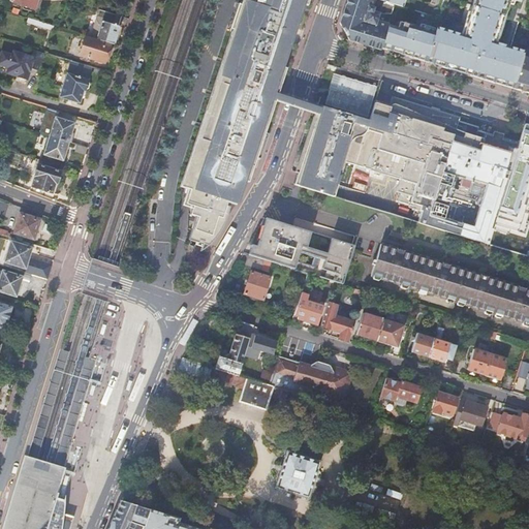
[(22,0),(21,4),(33,8),(35,0),(22,0)]
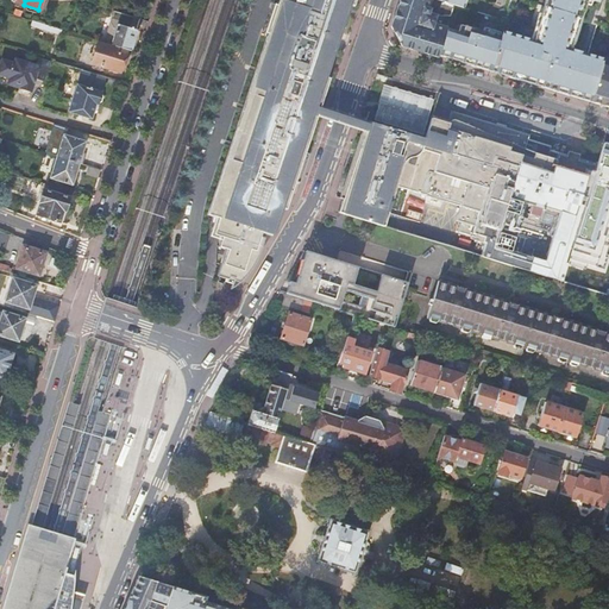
[(278,0),(277,5),(274,4),(270,13),(274,14),(270,26),(267,25),(264,33),(268,35),(267,38),(256,69),(230,146),(209,208),(208,215),(214,217),(217,218),(209,236),(218,239),(221,240),(219,246),(226,249),(217,276),(228,280),(230,276),(232,277),(234,278),(231,289),(239,282),(246,275),(251,270),(255,264),(261,252),(267,234),(271,236),(280,208),(286,209),(295,182),(299,183),(309,155),(306,154),(318,117),(320,108),(330,79),(324,76),(325,74),(327,74),(331,63),(328,62),(330,58),(332,60),(338,42),(344,23),(341,23),(343,19),(345,19),(349,8),(346,7),(347,5),(353,6),(355,0),(278,0)]
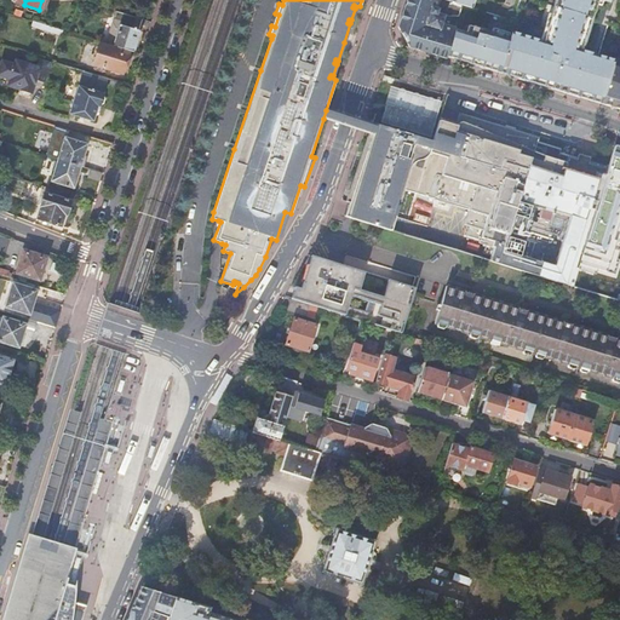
[(408,0),(400,27),(409,45),(447,56),(454,29),(463,5),(445,0),(408,0)]
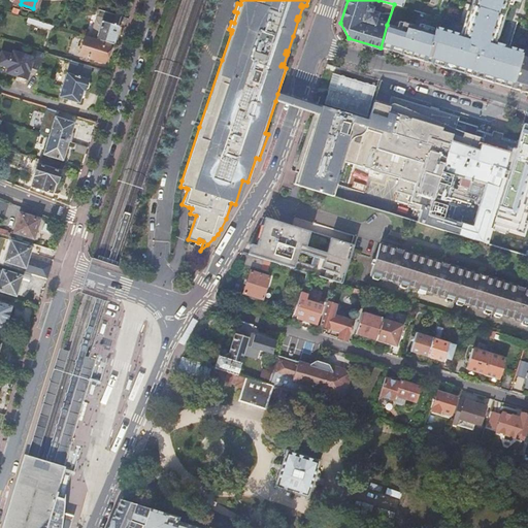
[(434,31),(425,61),(433,64),(434,60),(443,63),(442,67),(462,72),(479,18),(484,0),(473,0),(470,12),(469,13),(471,14),(468,26),(464,38),(460,37),(444,32),(442,34),(434,31)]
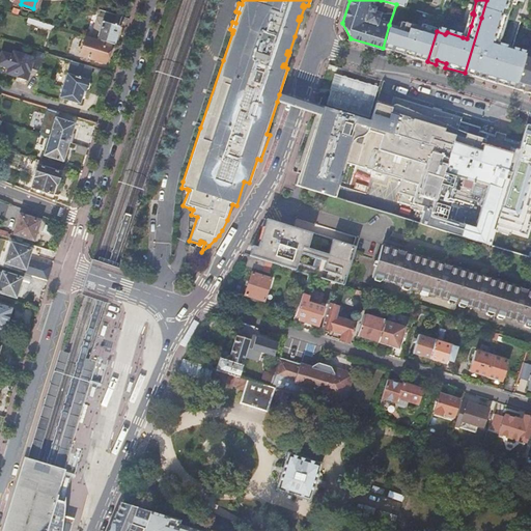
[(486,0),(481,18),(465,73),(468,74),(469,71),(483,75),(497,79),(502,81),(507,82),(506,86),(514,88),(518,79),(525,54),(511,50),(506,48),(506,46),(500,44),(496,43),(498,36),(502,37),(512,4),(513,0),(486,0)]
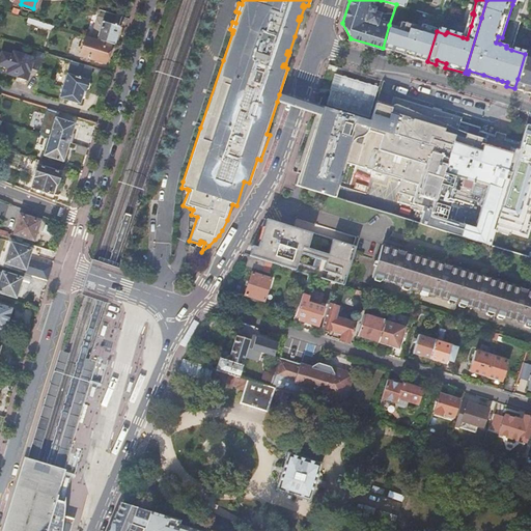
[(96,38),(112,44),(121,16),(105,10),(103,18),(98,16),(93,29),(99,30),(96,38)]
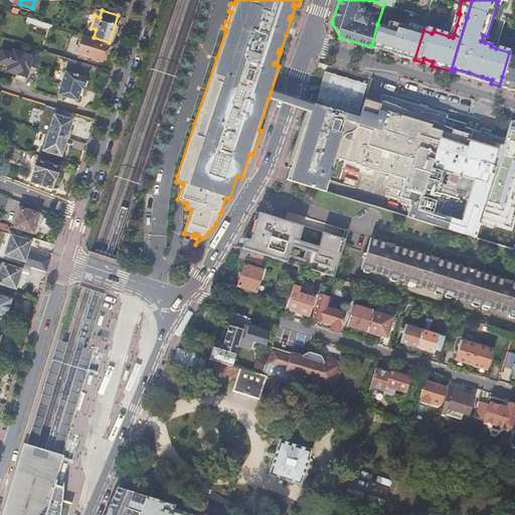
[(50,24),(27,17),(25,20),(30,22),(28,30),(41,35),(44,26),(49,28),(50,24)]
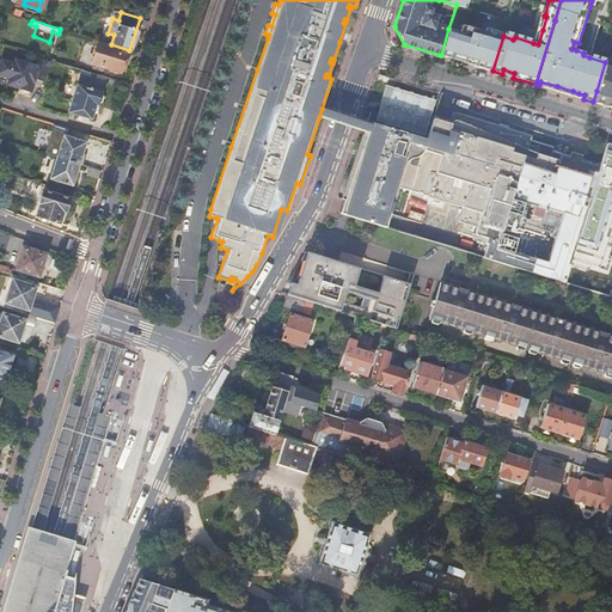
[(460,32),(448,29),(441,55),(453,59),(454,55),(464,57),(463,62),(476,66),(477,62),(491,66),(490,71),(493,71),(503,36),(502,34),(487,29),(485,32),(463,25),(460,32)]
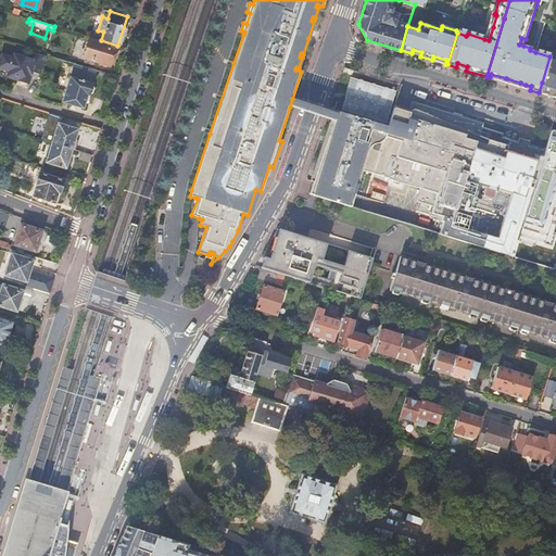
[(89,38),(84,58),(109,65),(112,55),(115,54),(116,50),(114,47),(89,38)]
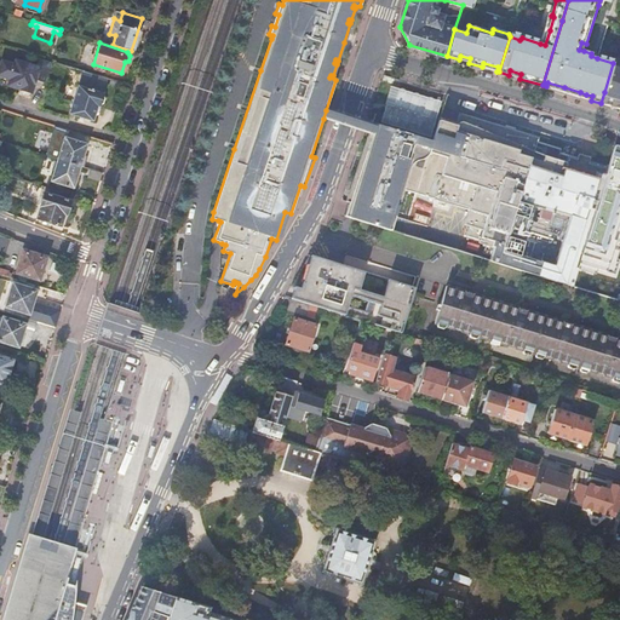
[(45,82),(52,62),(38,57),(35,65),(15,59),(13,63),(0,59),(0,61),(0,75),(9,79),(6,85),(18,90),(17,93),(29,97),(35,80),(45,82)]
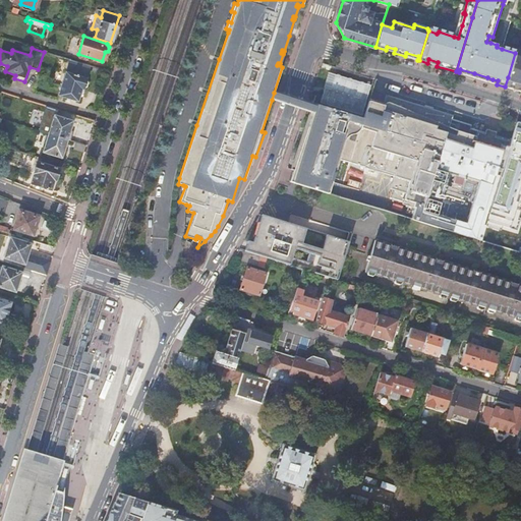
[(520,51),(516,50),(515,53),(508,77),(505,87),(512,89),(516,87),(517,91),(520,92),(520,91),(520,51)]
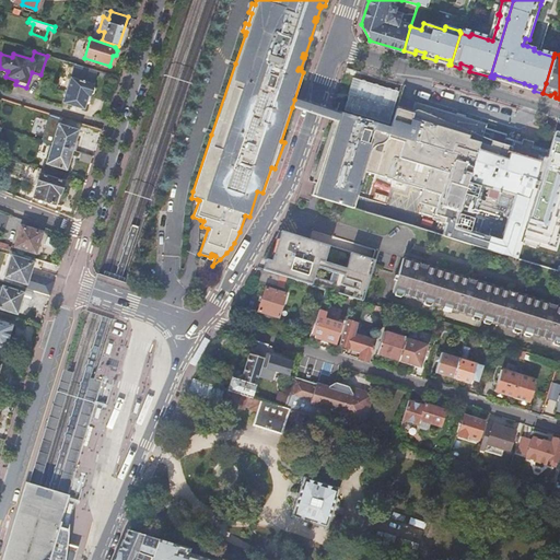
[(69,78),(61,102),(82,108),(86,95),(89,96),(89,94),(92,93),(93,89),(91,85),(92,84),(96,71),(73,63),(69,78)]
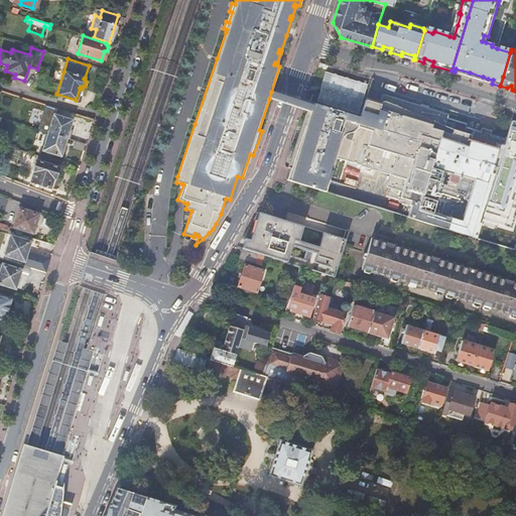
[(326,73),(316,103),(358,115),(367,85),(326,73)]
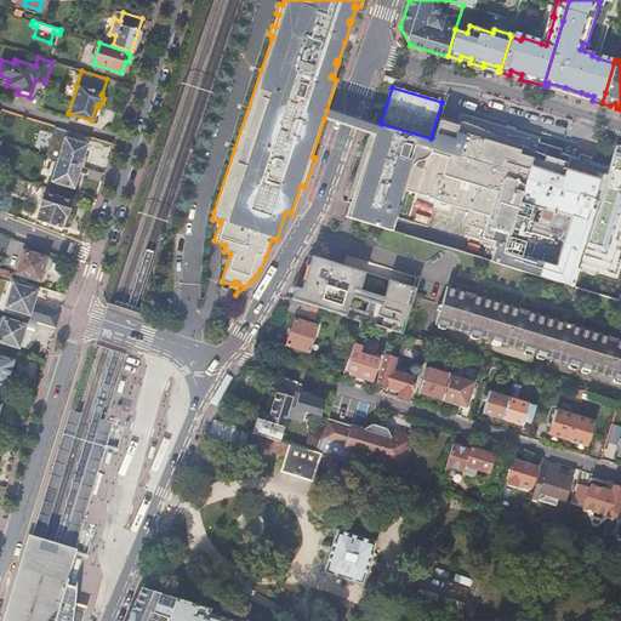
[(369,135),(371,127),(351,119),(326,110),(324,119),(347,127),(369,135)]
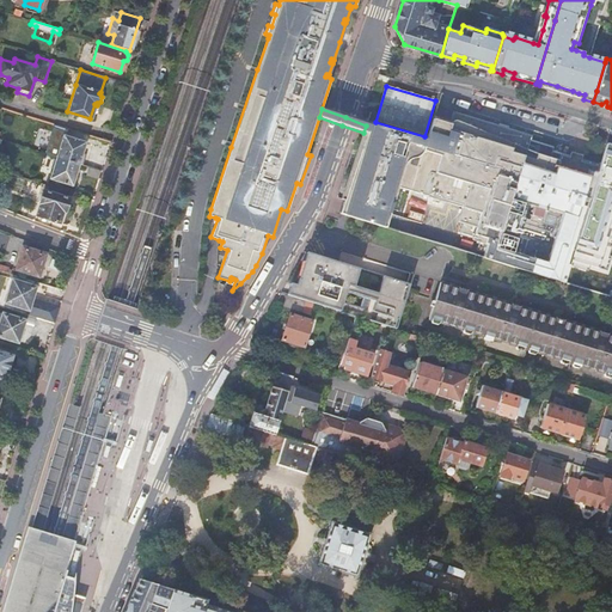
[(461,233),(463,233),(497,124),(456,111),(452,122),(446,121),(442,120),(434,117),(426,141),(424,146),(424,148),(411,189),(429,195),(447,200),(465,206),(460,220),(465,221),(461,233)]
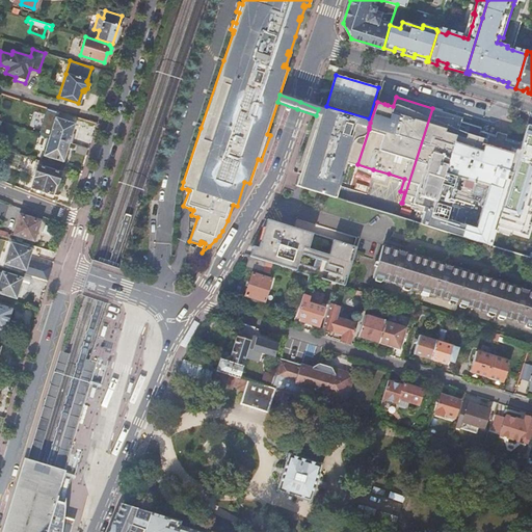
[(360,124),(369,127),(370,123),(319,105),(319,106),(318,109),(334,114),(360,124)]
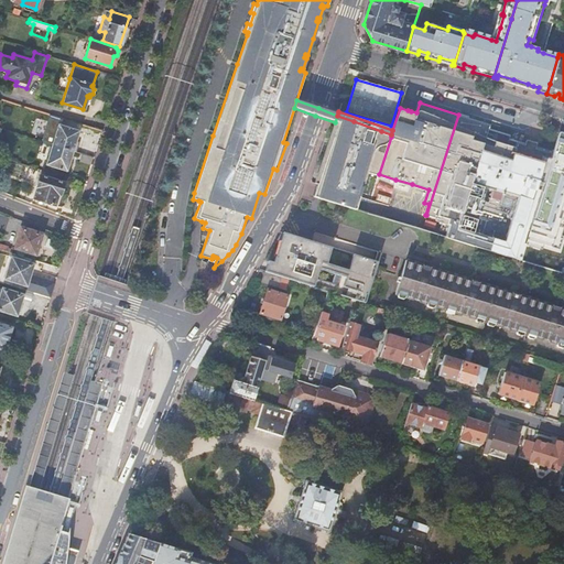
[(447,231),(445,236),(454,239),(479,160),(489,162),(496,141),(486,138),(489,127),(490,125),(469,118),(469,116),(461,112),(461,115),(458,115),(426,215),(437,218),(436,219),(443,221),(441,229),(447,231)]
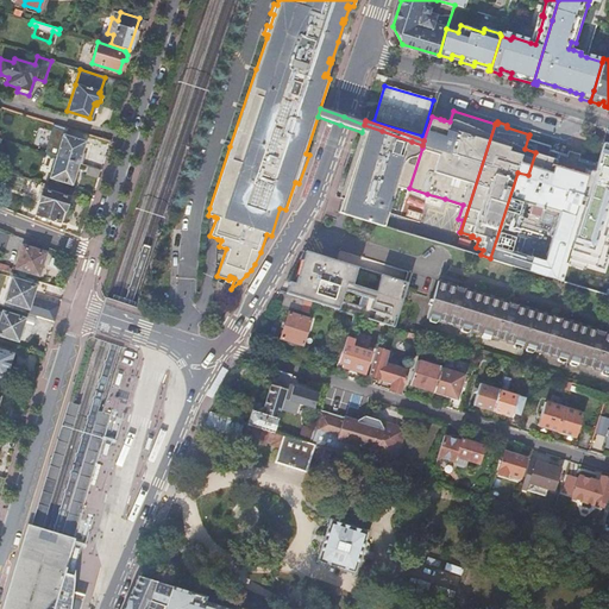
[(362,132),(350,168),(356,170),(380,179),(397,184),(409,188),(422,148),(422,145),(412,142),(382,131),(364,125),(362,132)]
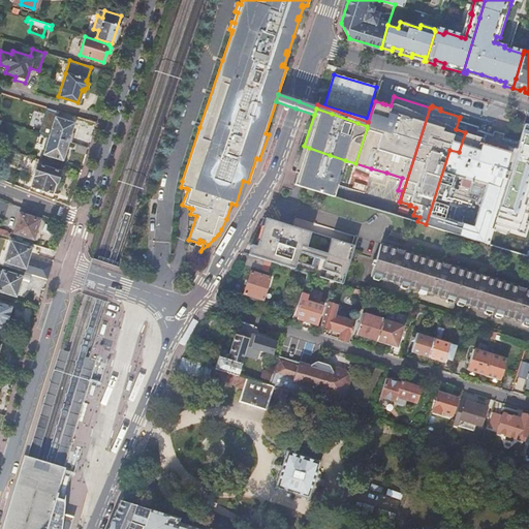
[(54,116),(49,134),(68,141),(68,138),(72,139),(74,133),(70,132),(73,122),(54,116)]
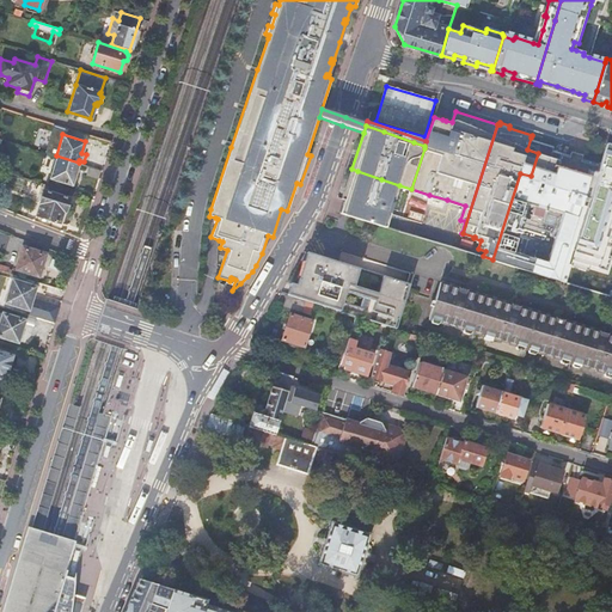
[(527,150),(538,153),(542,141),(531,138),(527,150)]
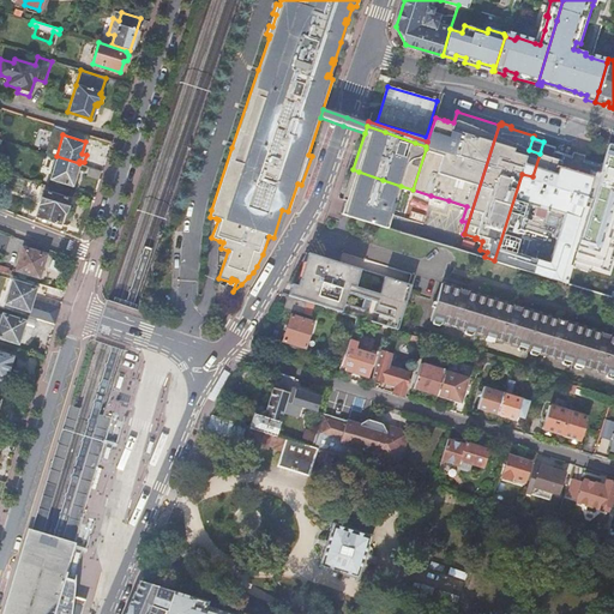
[(543,142),(540,154),(553,157),(555,150),(557,146),(543,142)]
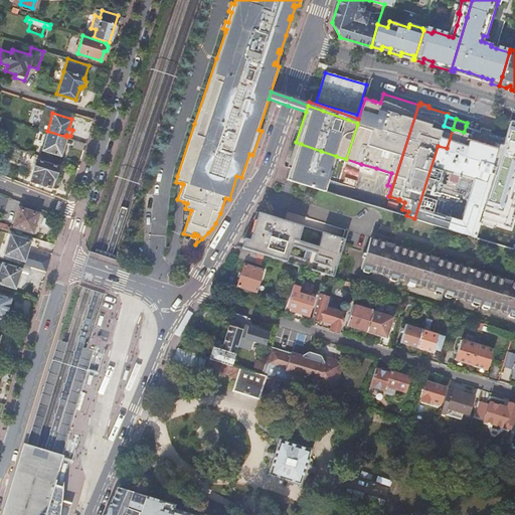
[(514,208),(514,126),(509,125),(505,138),(503,145),(481,217),(510,227),(514,208)]
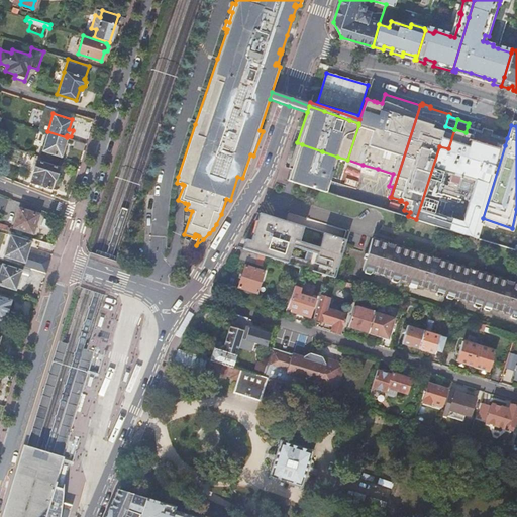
[(468,126),(466,132),(466,133),(474,135),(472,140),(496,147),(497,143),(505,145),(507,138),(493,134),(494,131),(484,127),(483,130),(468,126)]
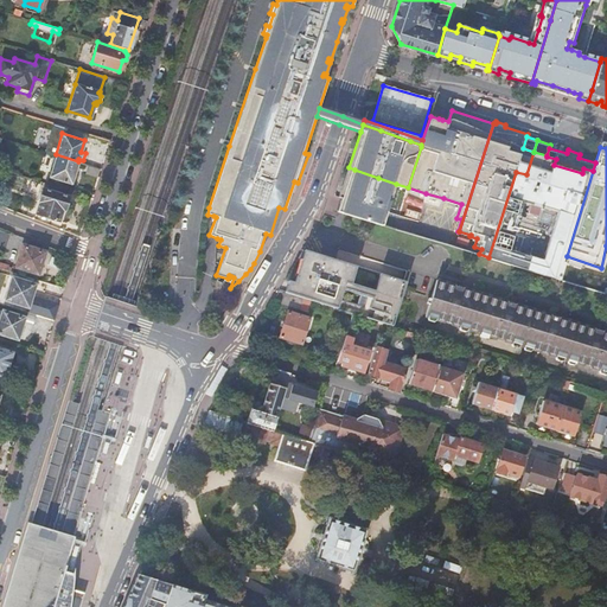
[(516,172),(489,257),(512,264),(517,251),(531,205),(547,157),(547,155),(534,152),(526,174),(516,172)]
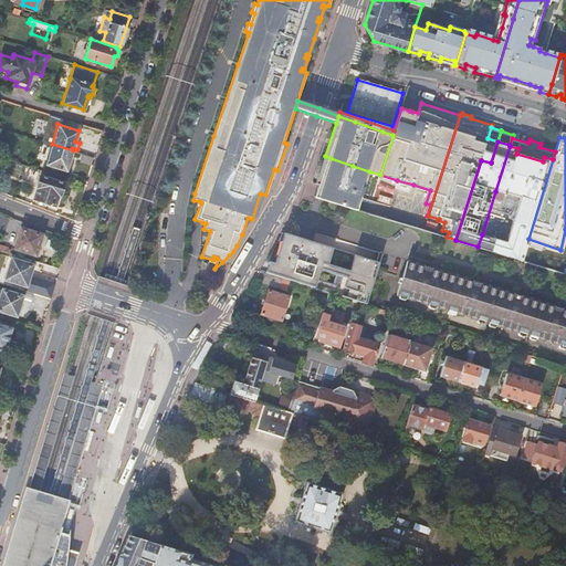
[(73,150),(52,144),(45,165),(66,171),(73,150)]
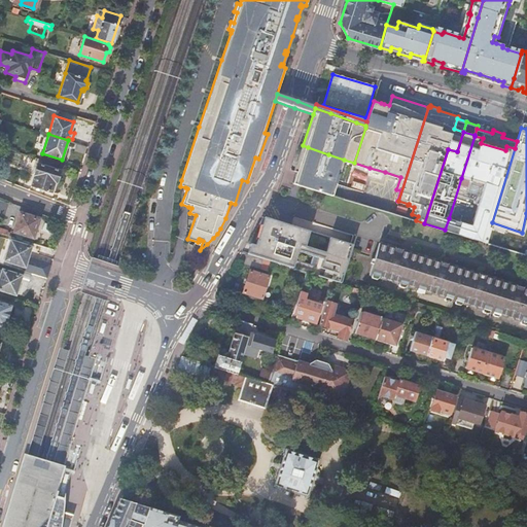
[(449,218),(445,230),(486,242),(490,231),(492,222),(515,148),(506,146),(505,150),(481,143),(483,138),(475,136),(461,178),(469,180),(469,179),(484,183),(470,225),(449,218)]
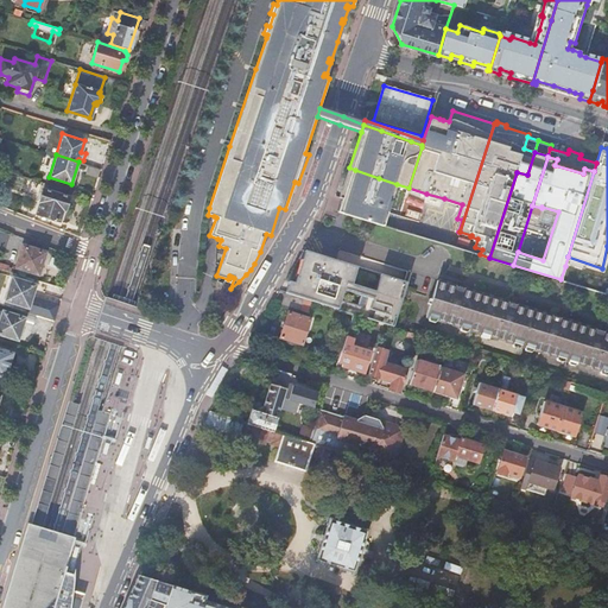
[(99,177),(101,169),(88,165),(86,173),(99,177)]
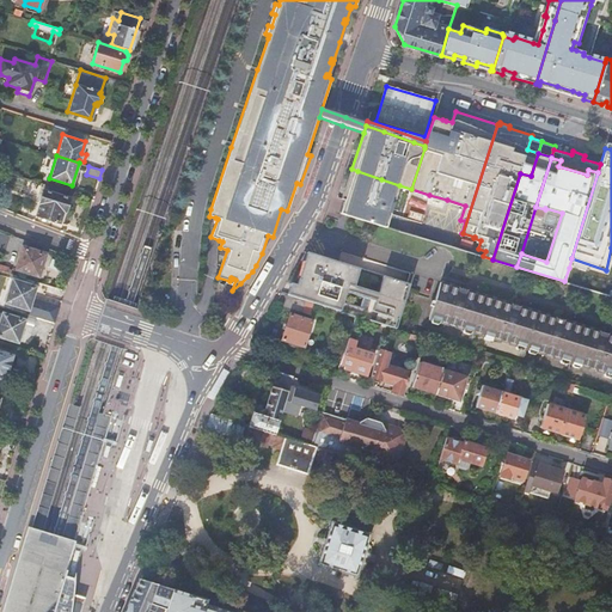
[(341,212),(386,226),(390,215),(399,185),(381,179),(357,171),(352,169),(341,199),(344,200),(341,212)]
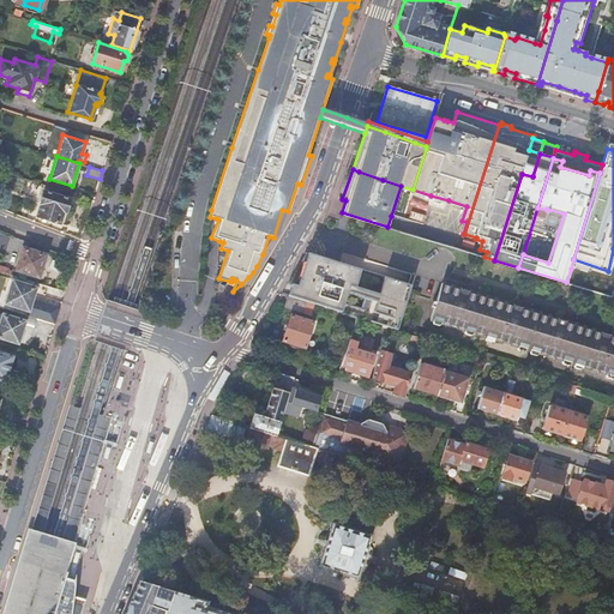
[(43,191),(35,216),(59,223),(62,212),(64,212),(68,198),(43,191)]
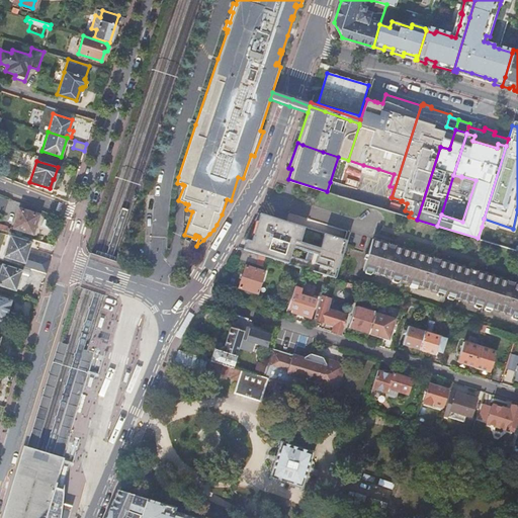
[(19,209),(13,228),(31,233),(36,216),(19,209)]
